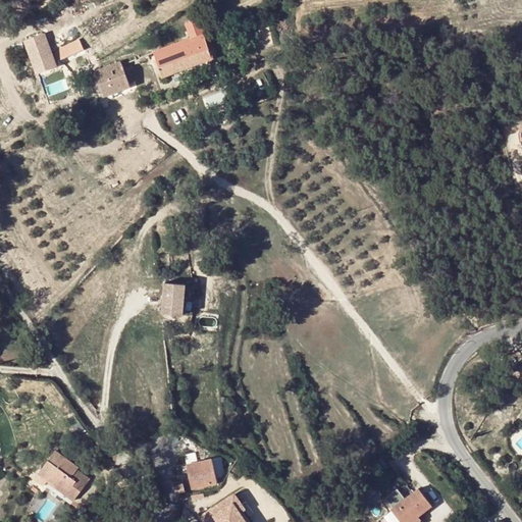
[(199,19),(187,24),(191,37),(154,51),(164,75),(202,61),(202,63),(207,67),(212,65),(213,60),(212,57),(213,56),(199,19)]
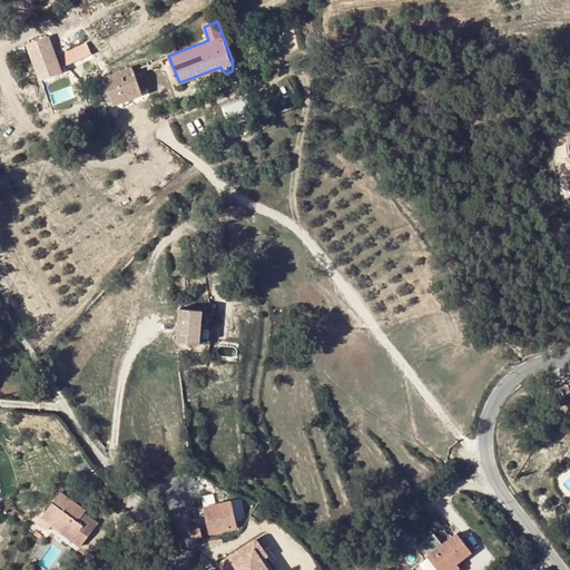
[(49,36),(28,43),(41,79),(66,69),(65,65),(91,53),(87,45),(61,56),(62,61),(59,62),(49,36)]
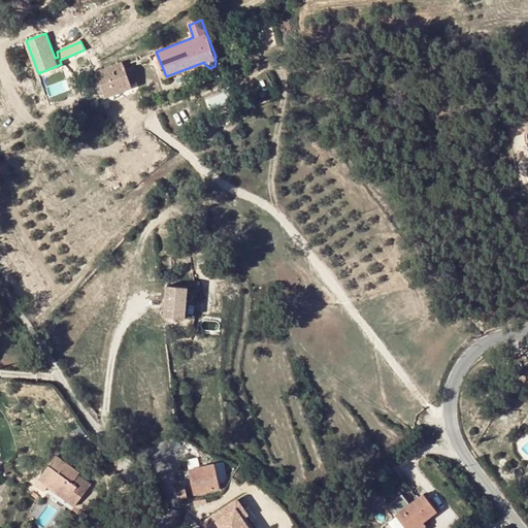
[(122,62),(87,74),(96,100),(131,88),(122,62)]
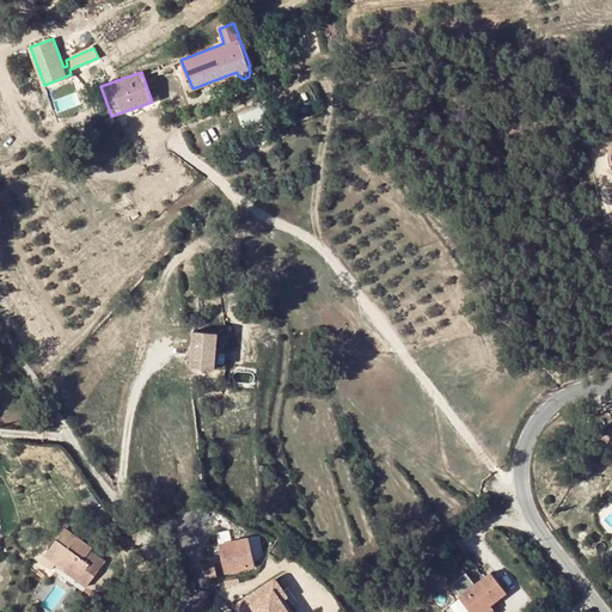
[(230,331),(194,329),(191,363),(227,366),(230,331)]
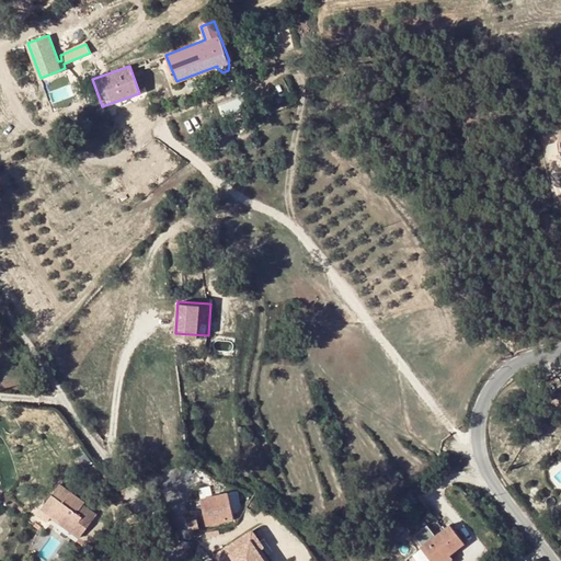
[(252,482),(248,489),(256,494),(261,489),(252,482)]
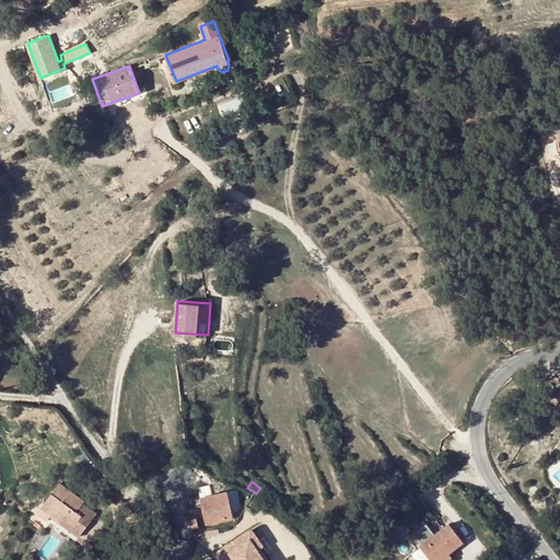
[(70,532),(74,534),(93,512),(86,508),(84,510),(80,506),(83,501),(57,483),(44,504),(54,512),(49,517),(58,523),(60,521),(72,528),(70,532)]
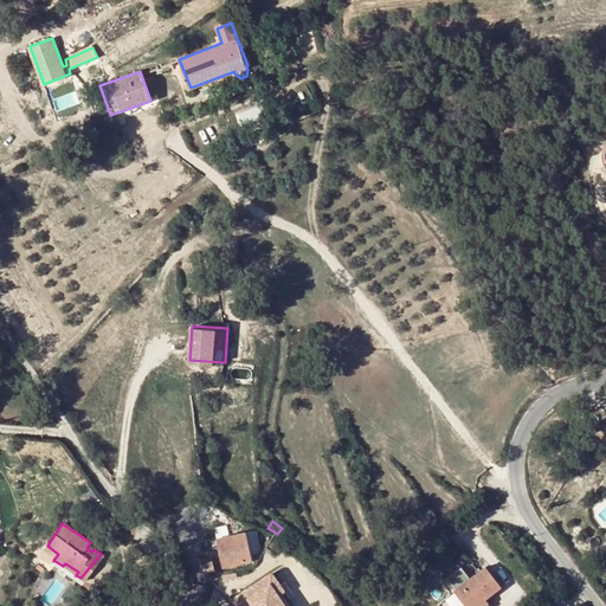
[(218,542),(224,571),(227,571),(247,566),(253,563),(246,536),(218,542)]
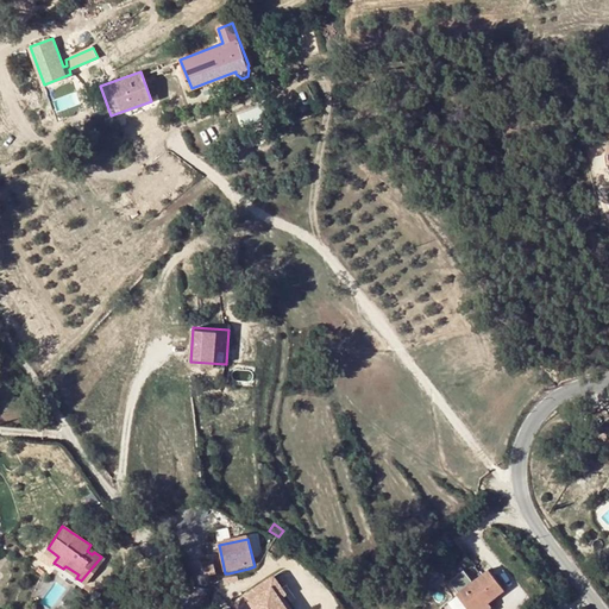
[(101,557),(81,581),(86,584),(104,558),(101,557)]
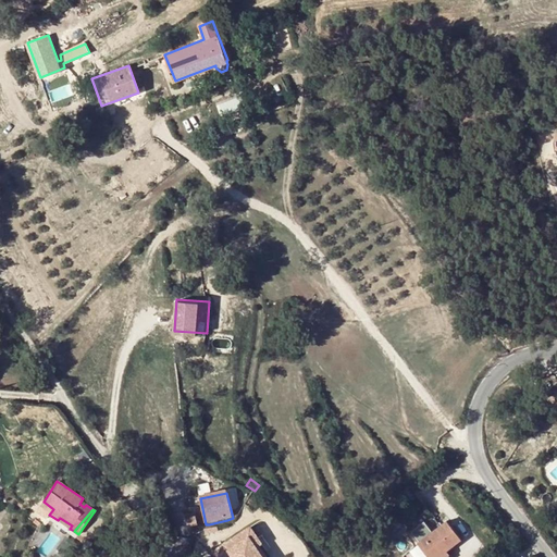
[(446,521),(418,544),(428,556),(446,556),(449,555),(447,552),(461,540),(446,521)]
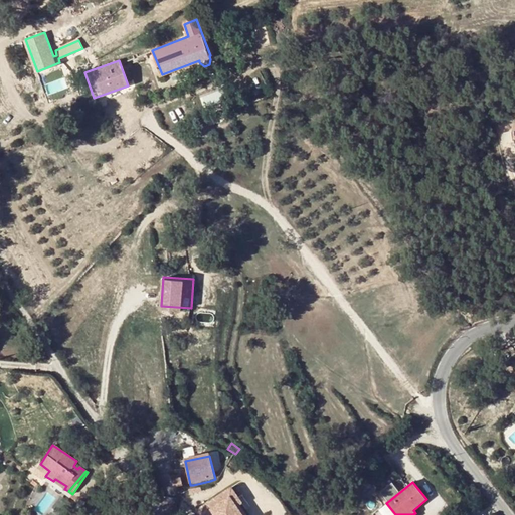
[(229,487),(206,504),(214,514),(242,514),(235,505),(240,501),(229,487)]
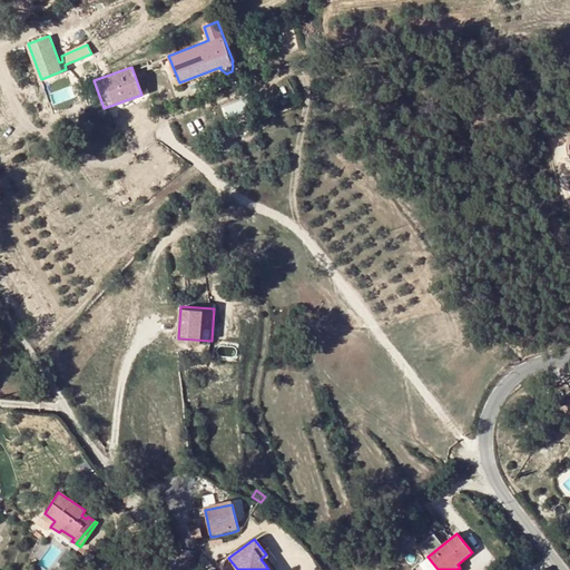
[(235,569),(237,569),(228,558),(218,566),(222,569),(235,569)]
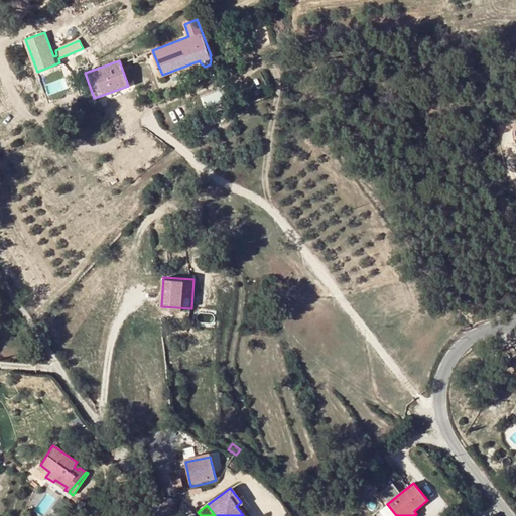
All buildings are outlined.
